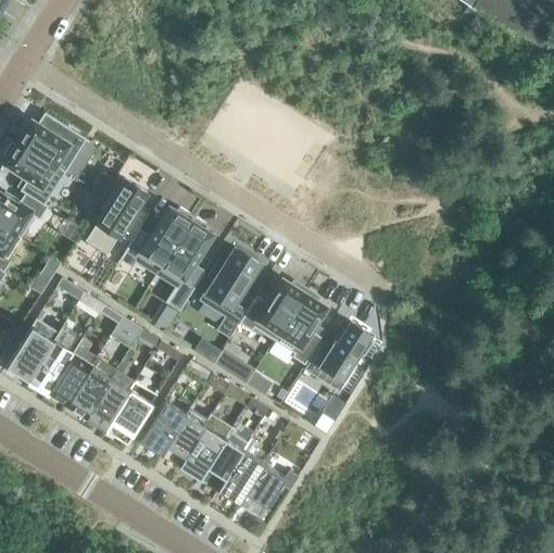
[(0,0),(0,13),(9,0),(0,0)]
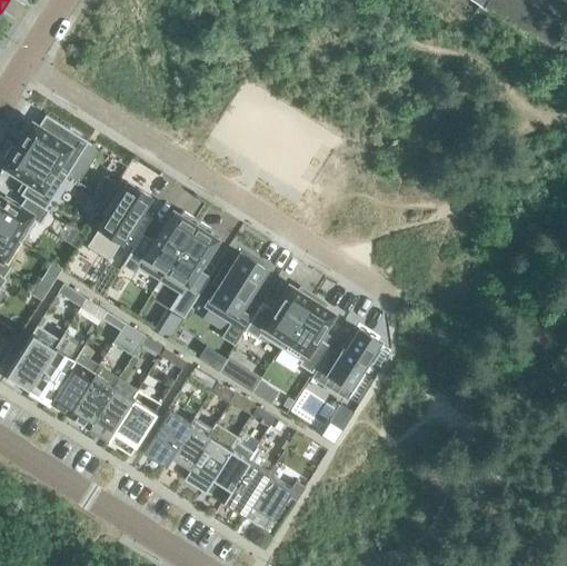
[(504,0),(487,0),(485,5),(491,9),(497,12),(504,0)]
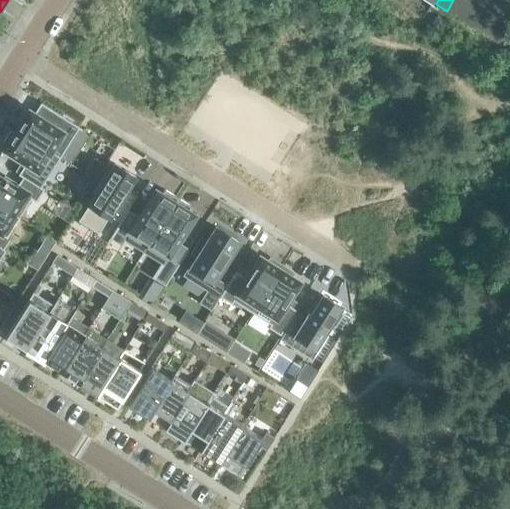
[(468,0),(453,0),(447,11),(457,18),(468,0)]
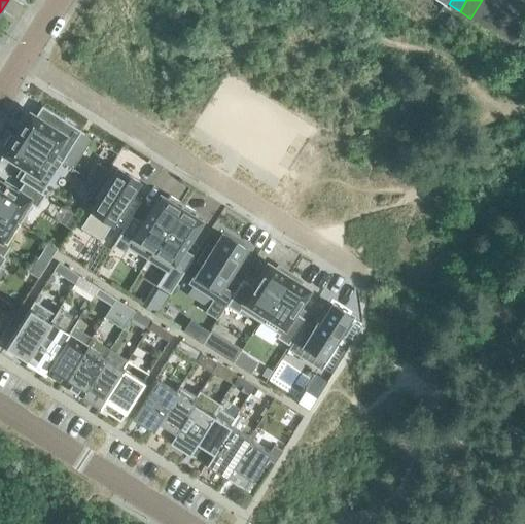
[(482,25),(494,6),(483,0),(482,0),(470,19),(482,25)]
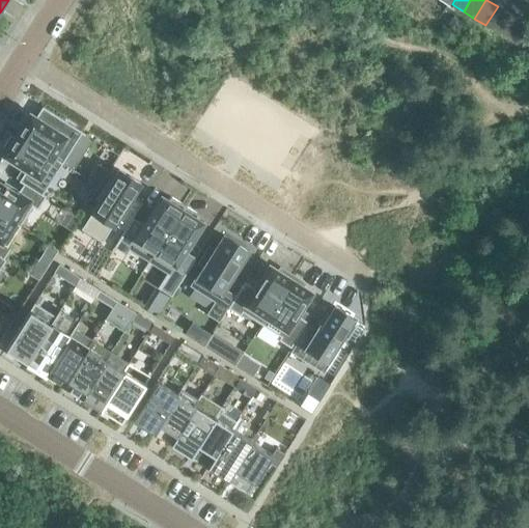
[(451,4),(446,12),(453,17),(458,8),(452,4),(451,4)]
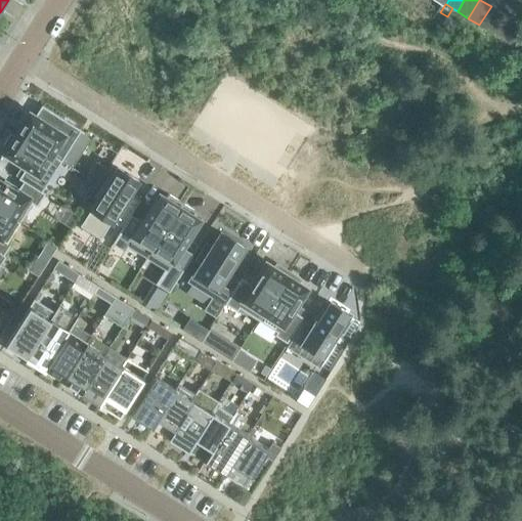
[(502,13),(491,6),(479,25),(490,32),(502,13)]
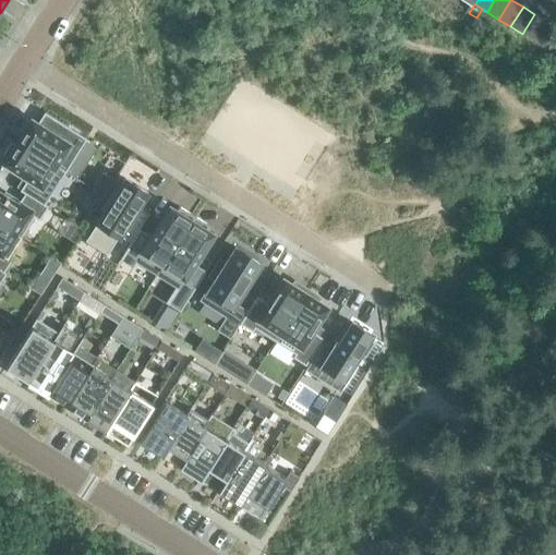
[(533,41),(546,22),(534,14),(522,34),(533,41)]
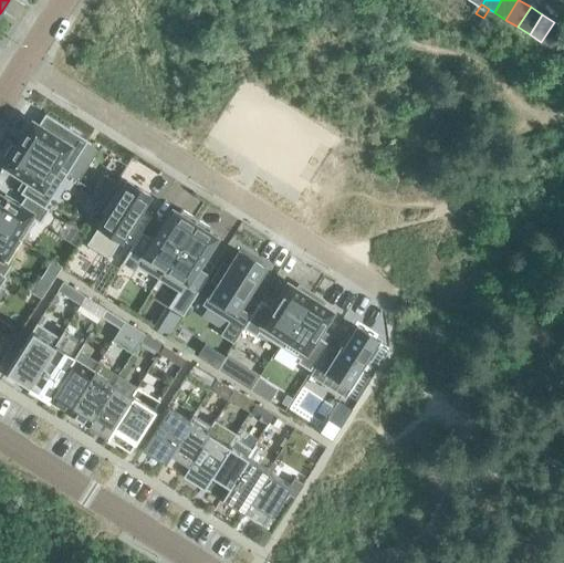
[(563,28),(554,22),(541,42),(554,50),(563,34),(563,28)]
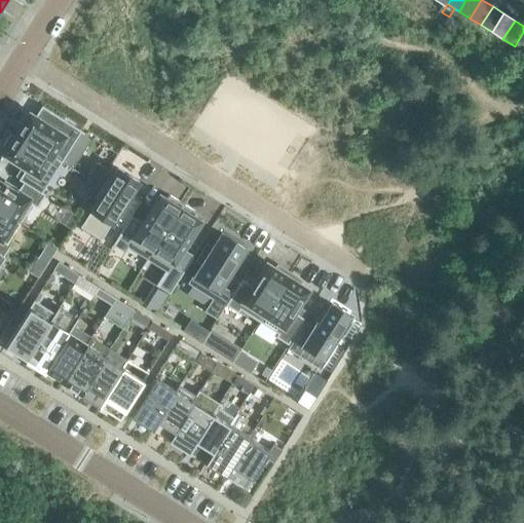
[(19,136),(64,164),(83,134),(43,108),(37,118),(32,115),(19,136)]
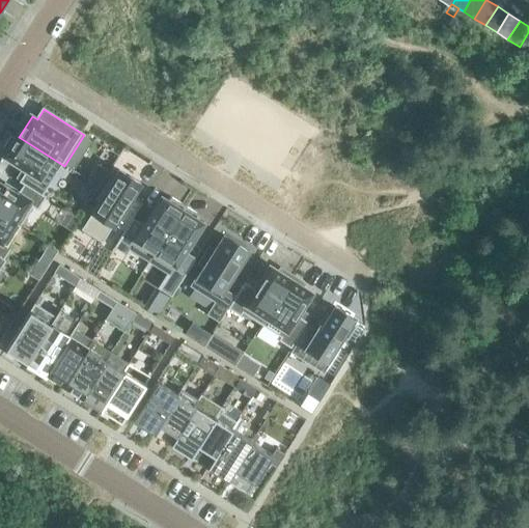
[(45,197),(64,166),(19,137),(17,140),(12,138),(4,153),(7,155),(5,158),(28,172),(22,183),(26,186),(45,197)]
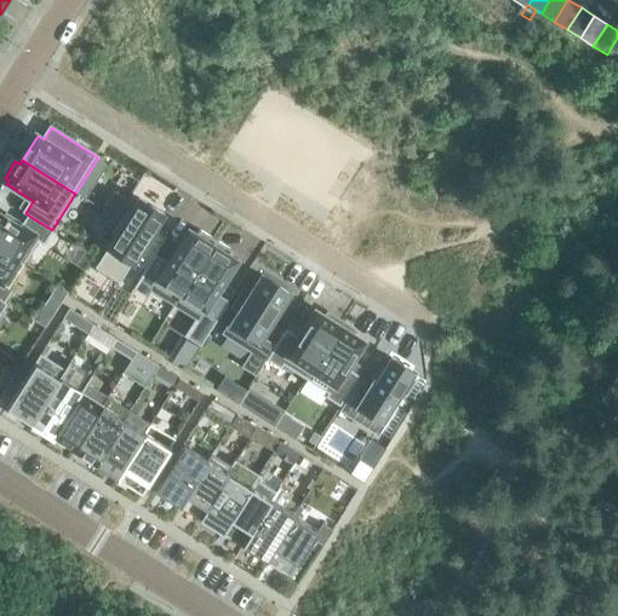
[(129,202),(119,195),(107,214),(116,220),(129,202)]
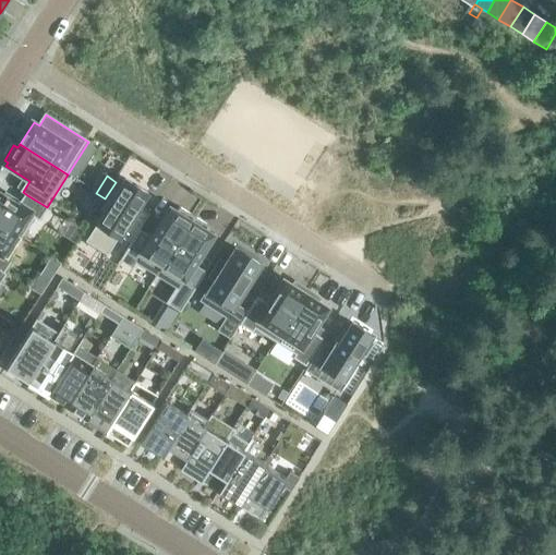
[(133,245),(139,236),(152,216),(141,209),(149,195),(127,181),(120,192),(116,190),(101,212),(106,214),(87,243),(109,257),(121,239),(133,245)]
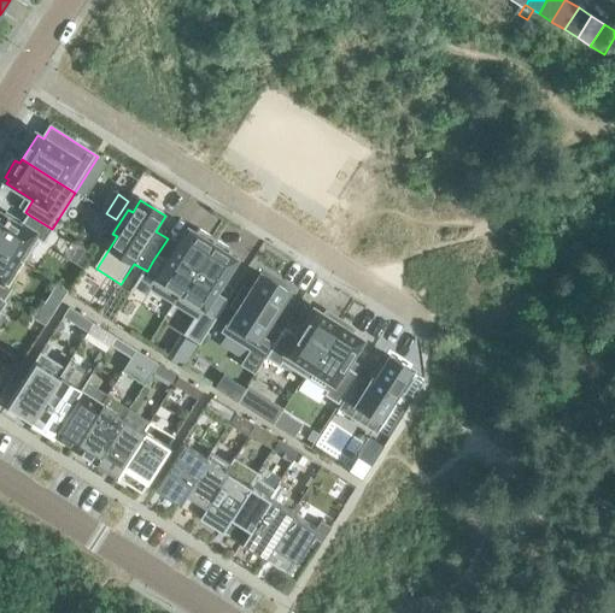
[(0,247),(25,264),(40,242),(46,246),(56,231),(52,229),(30,216),(22,228),(0,213),(0,247)]
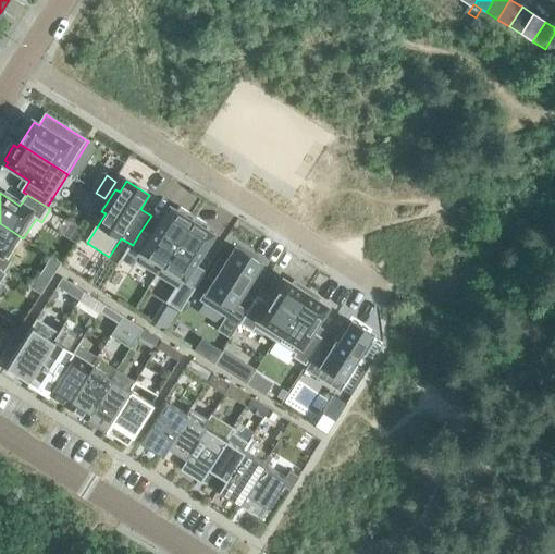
[(159,275),(196,219),(181,209),(179,213),(176,212),(168,224),(163,222),(150,243),(138,235),(133,245),(122,261),(135,270),(139,263),(159,275)]
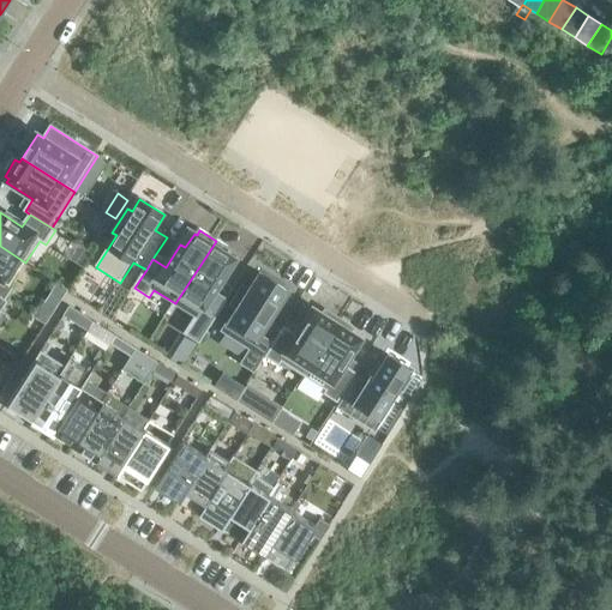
[(232,251),(216,241),(175,303),(198,318),(190,330),(204,339),(226,306),(213,297),(228,275),(222,271),(232,257),(228,255),(232,251)]
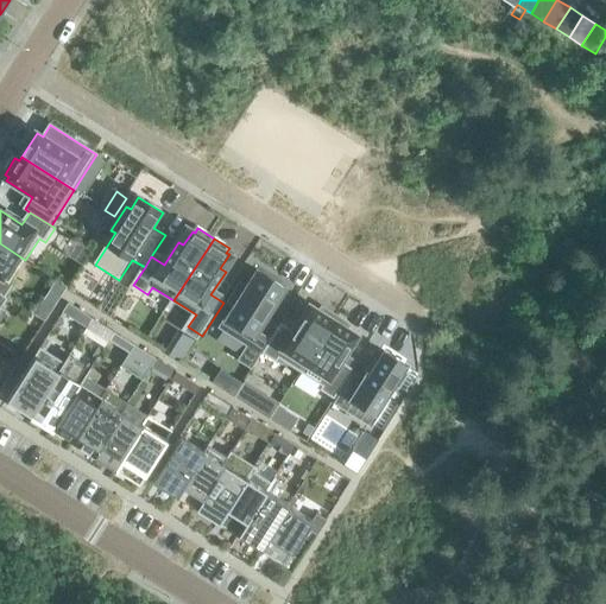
[(25,260),(0,243),(0,294),(7,299),(16,285),(12,283),(25,260)]
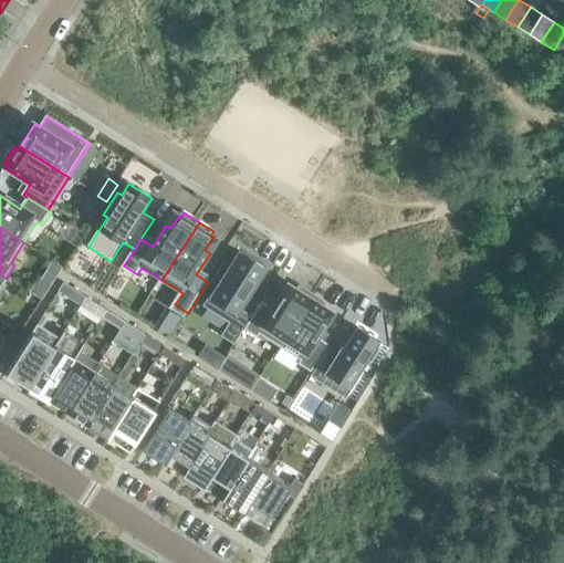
[(267,271),(241,254),(231,270),(226,266),(215,283),(220,287),(208,308),(233,324),(225,337),(236,345),(244,331),(252,319),(241,312),(267,271)]
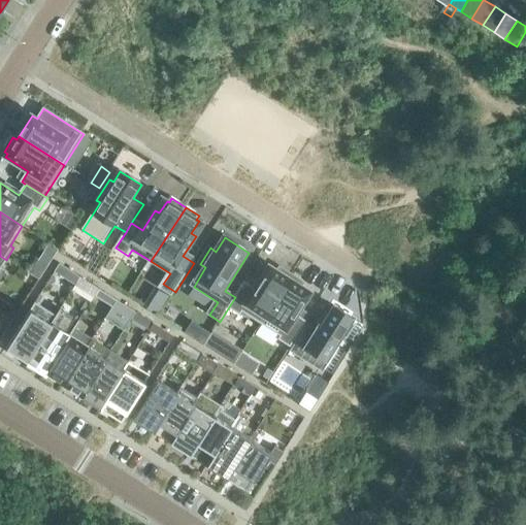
[(40,282),(46,272),(37,266),(35,265),(30,274),(40,282)]
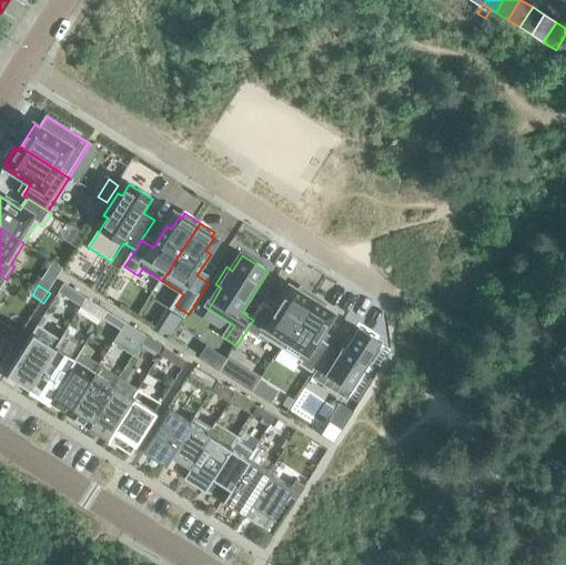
[(64,285),(60,293),(82,308),(88,300),(64,285)]
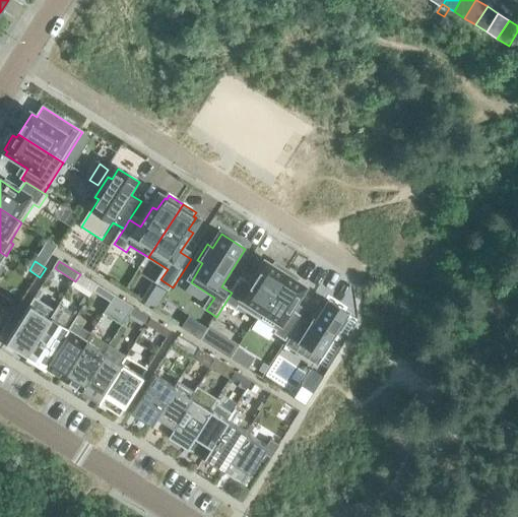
[(240,308),(258,320),(288,272),(276,264),(274,268),(266,262),(252,284),(241,278),(232,293),(224,304),(238,312),(240,308)]
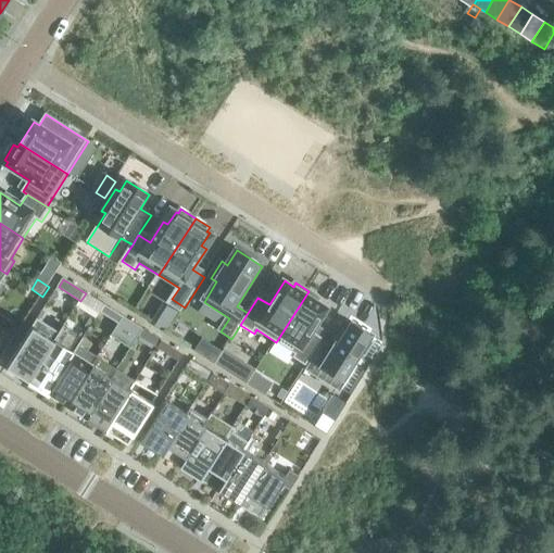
[(322,299),(309,291),(276,342),(296,354),(293,359),(306,367),(319,347),(324,339),(313,332),(328,309),(319,303),(322,299)]
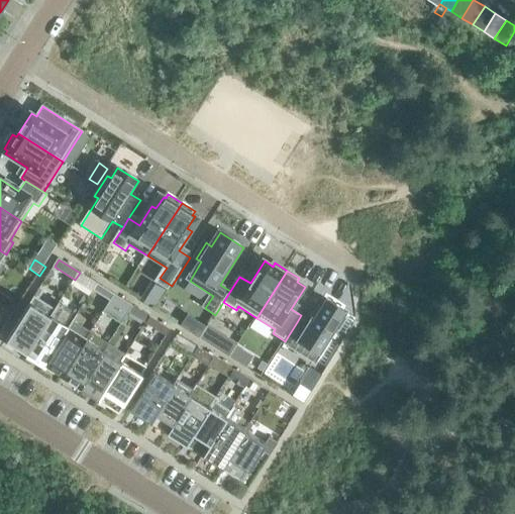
[(75,280),(75,281),(93,292),(94,291),(98,284),(80,273),(75,280)]
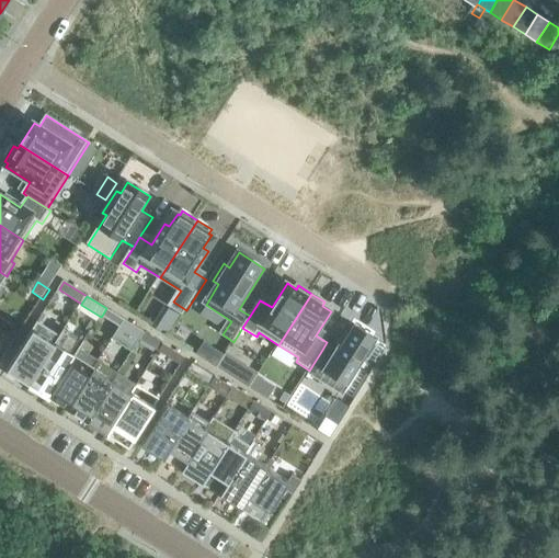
[(106,308),(102,316),(121,328),(125,320),(106,308)]
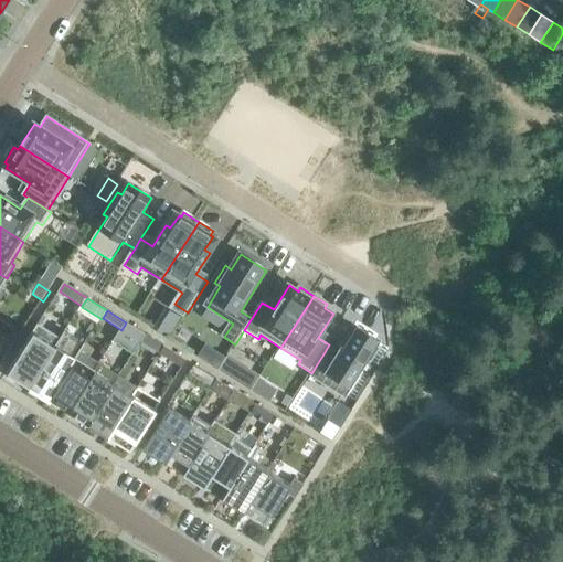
[(126,322),(121,330),(141,343),(146,336),(126,322)]
